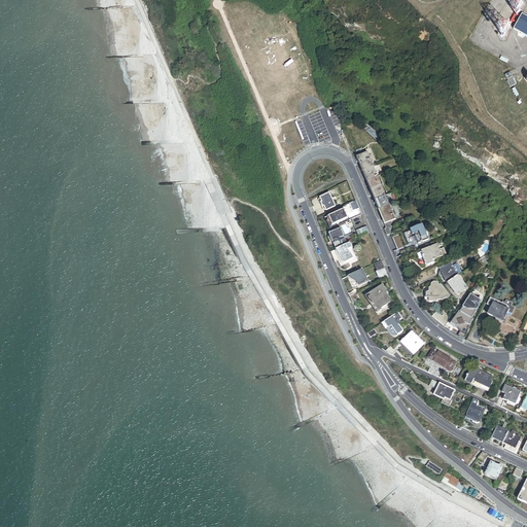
[(526,30),(526,8),(522,3),(511,16),(526,30)]
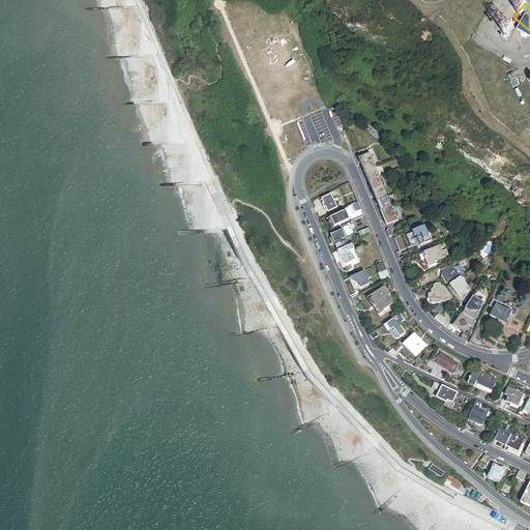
[(506,88),(512,85),(506,74),(501,77),(504,82),(503,83),(506,88)]
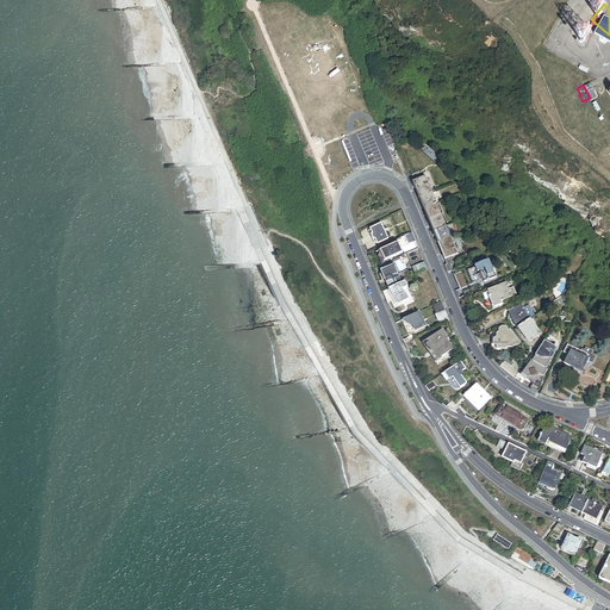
[(458,254),(425,178),(414,182),(418,192),(423,206),(430,221),(436,236),(441,248),(446,260),(446,261),(447,263),(447,266),(446,267),(449,274),(459,269),(453,256),(458,254)]
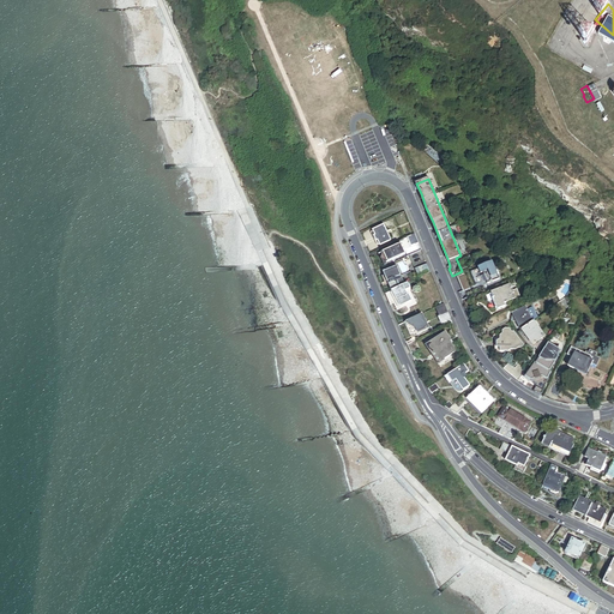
[(380,246),(392,241),(385,227),(374,232),(375,236),(374,236),(375,239),(377,241),(378,241),(380,246)]
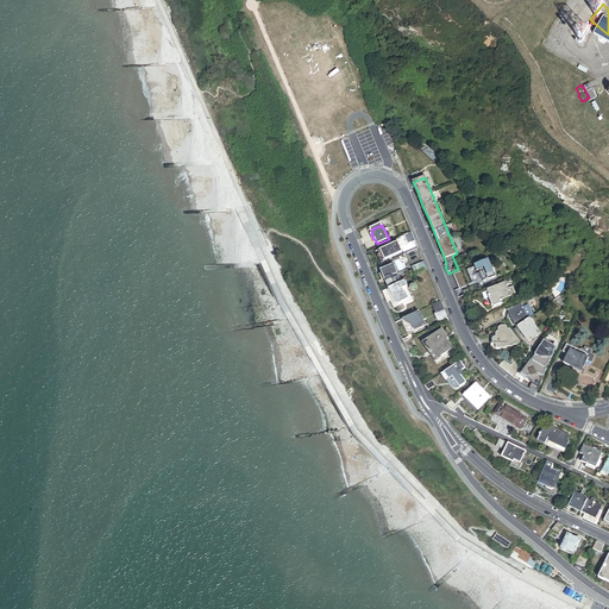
[(415,242),(412,233),(405,236),(408,244),(415,242)]
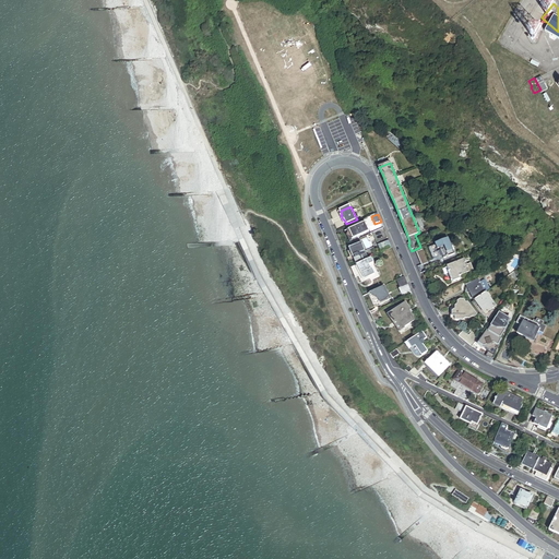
[(370,232),(366,223),(348,230),(353,240),(370,232)]
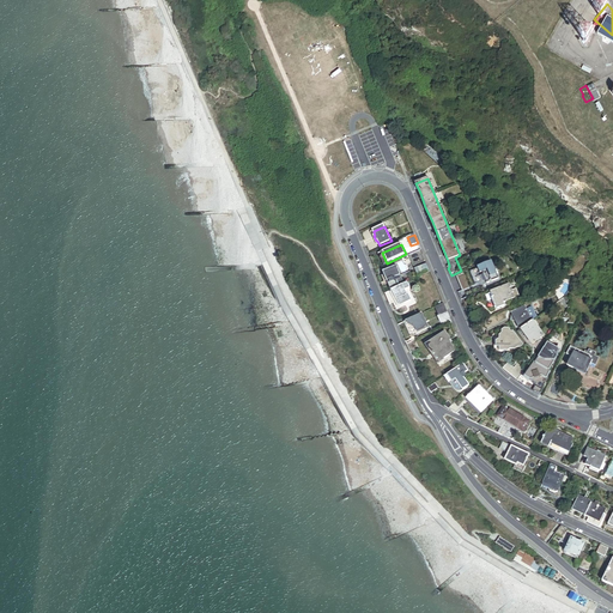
[(487,284),(499,279),(492,262),(478,268),(478,269),(480,274),(483,273),(486,281),(487,284)]
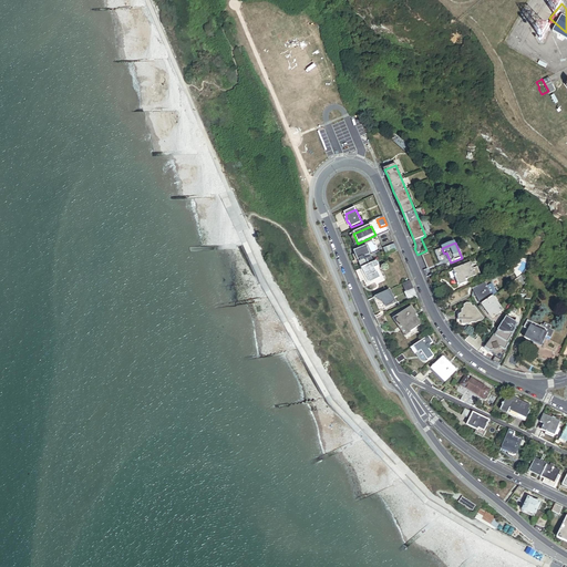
[(383,248),(387,256),(398,251),(394,244),(383,248)]
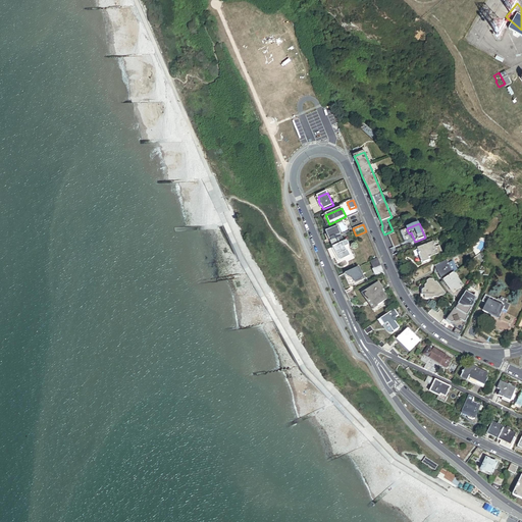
[(332,247),(345,242),(337,226),(326,231),(327,233),(329,239),(327,240),(324,241),(325,243),(325,244),(330,242),(332,247)]
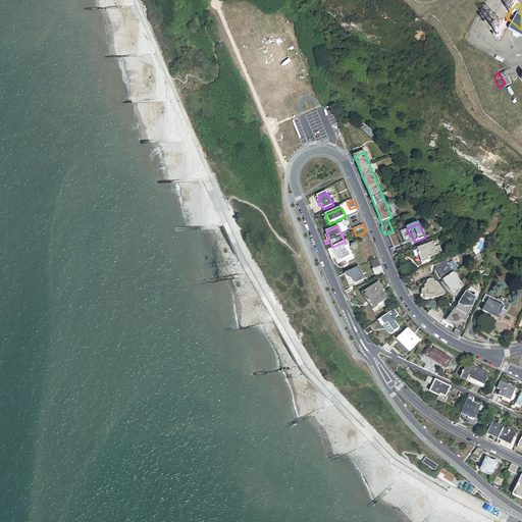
[(414,240),(411,232),(409,233),(407,229),(400,232),(405,244),(414,240)]
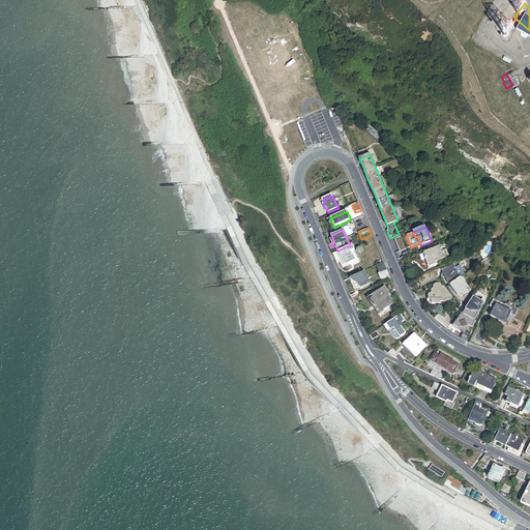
[(408,248),(403,236),(395,239),(398,243),(400,252),(408,248)]
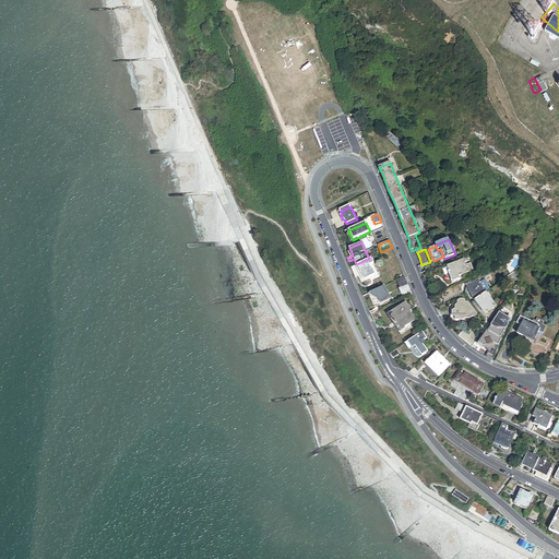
[(371,259),(367,261),(352,269),(355,276),(356,278),(358,277),(361,284),(366,282),(365,280),(376,274),(372,268),(370,269),(369,265),(373,262),(371,259)]
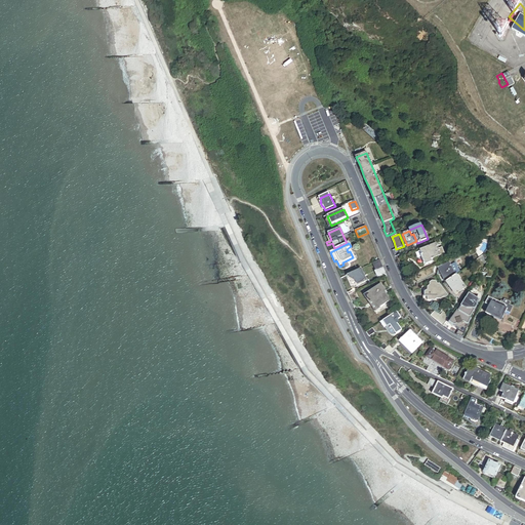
[(438,249),(436,244),(419,250),(420,252),(426,266),(432,263),(431,260),(444,254),(442,248),(438,249)]
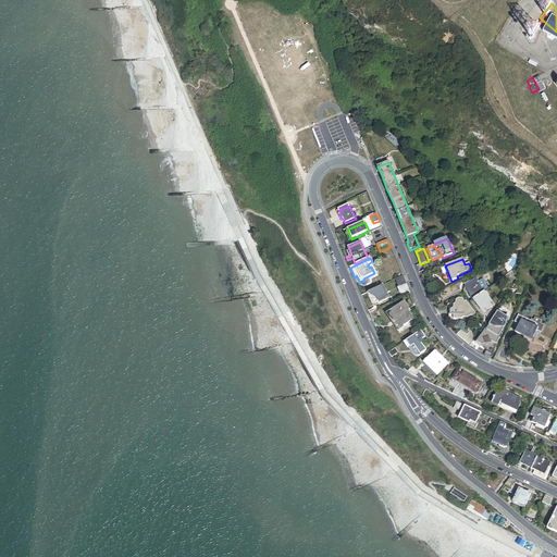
[(424,280),(431,276),(428,269),(421,272),(424,280)]
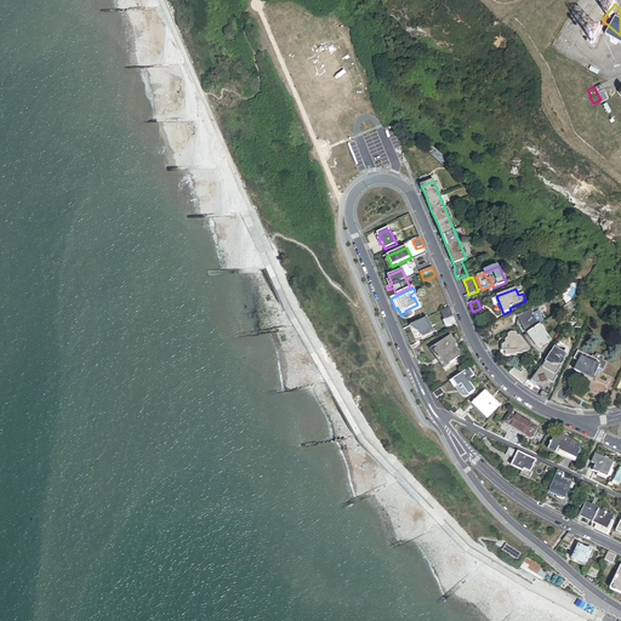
[(445,320),(454,317),(450,308),(442,312),(445,320)]
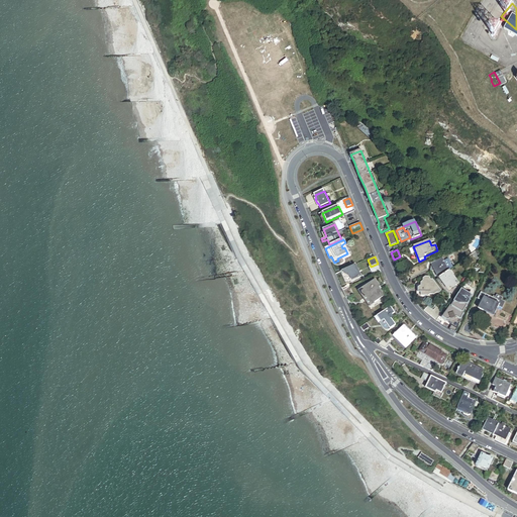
[(453,268),(449,260),(448,260),(443,262),(443,261),(433,266),(435,270),(439,278),(448,272),(453,268)]
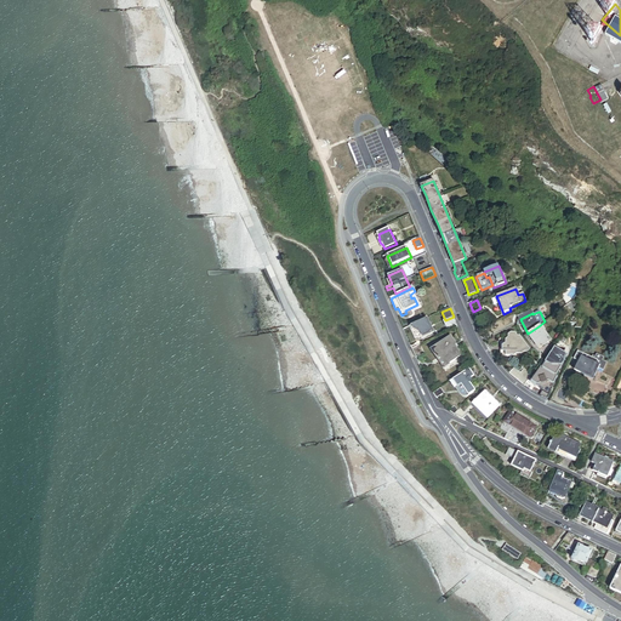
[(454,317),(445,320),(448,328),(456,324),(455,320),(454,317)]
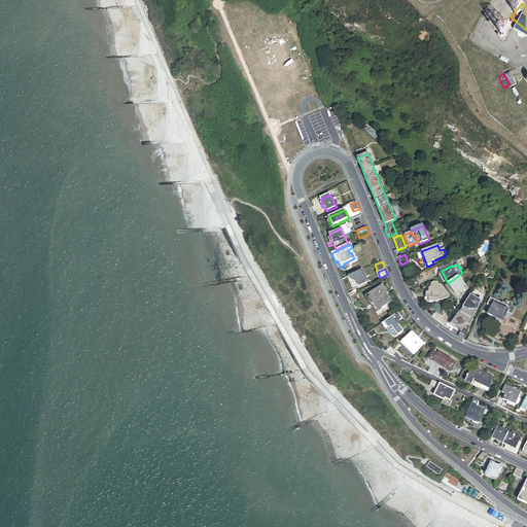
[(359,286),(367,282),(362,271),(350,276),(352,282),(354,285),(358,283),(359,286)]
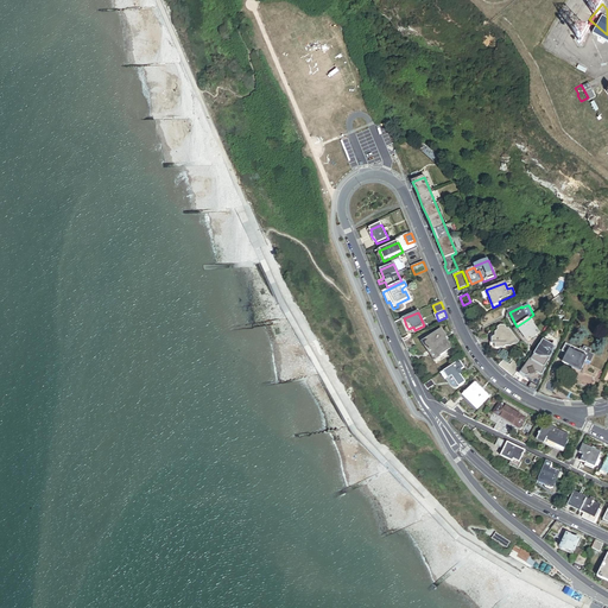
[(527,342),(538,335),(527,320),(517,327),(527,342)]
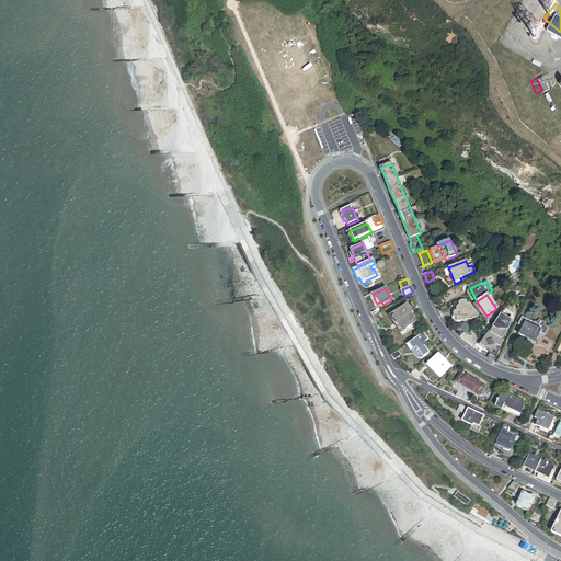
[(454,311),(453,320),(455,320),(462,321),(466,319),(470,319),(473,318),(476,318),(479,317),(470,302),(468,304),(467,300),(464,300),(460,301),(459,305),(457,306),(457,309),(454,311)]
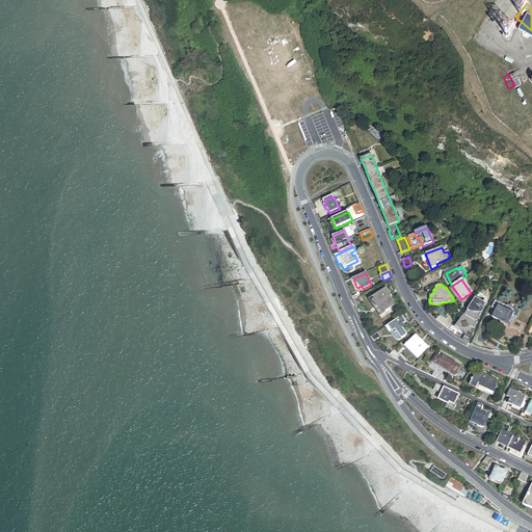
[(374,308),(380,317),(386,313),(386,312),(396,304),(392,298),(390,296),(391,295),(390,293),(386,288),(377,293),(376,292),(369,297),(370,299),(369,299),(374,308)]
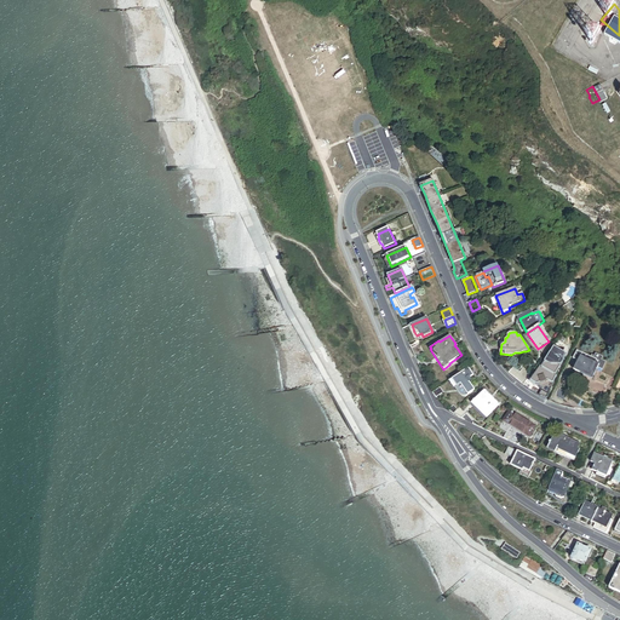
[(415,356),(423,354),(419,345),(412,349),(415,356)]
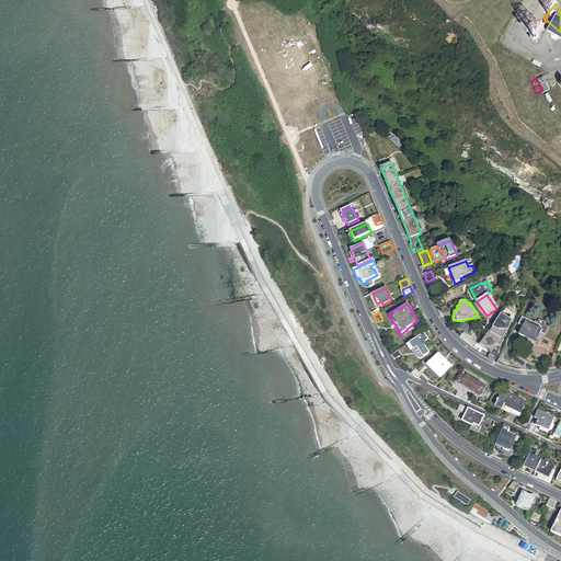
[(490,331),(502,339),(511,325),(510,324),(513,320),(501,312),(490,331)]
